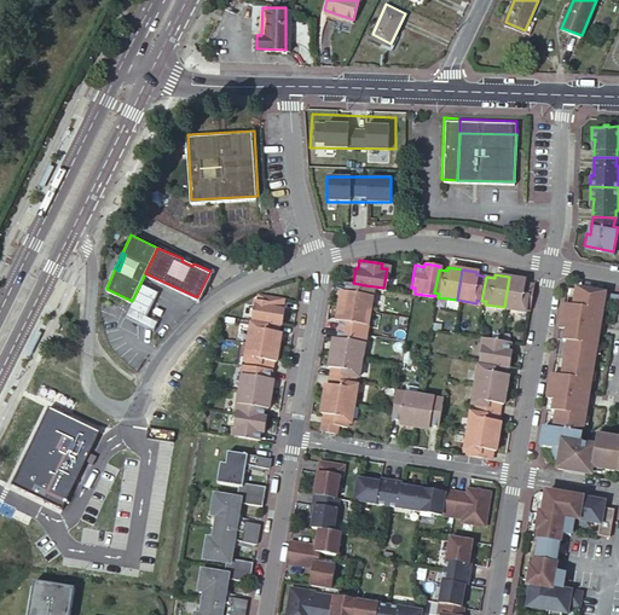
[(509,277),(504,307),(526,311),(527,308),(531,308),(534,284),(525,283),(525,279),(509,277)]
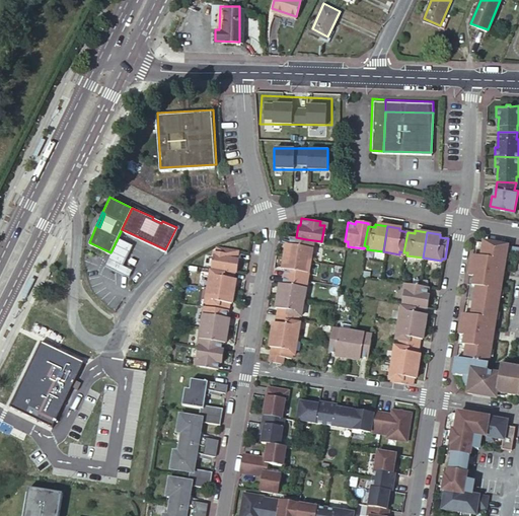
[(282,255),(308,260),(310,243),(306,242),(306,239),(296,237),(288,236),(287,243),(284,243),(282,255)]
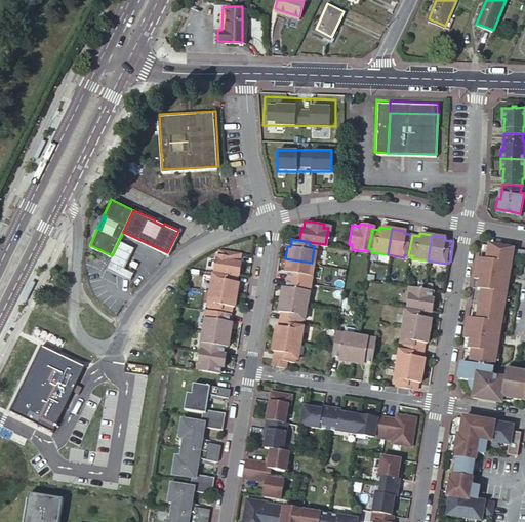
[(505,376),(493,374),(494,367),(495,367),(498,344),(495,343),(496,334),(500,335),(509,283),(505,282),(506,275),(510,275),(513,254),(514,247),(486,242),(483,257),(479,256),(475,277),(478,278),(476,286),(479,287),(474,317),(469,316),(466,336),(469,337),(468,346),(471,347),(469,361),(461,360),(458,376),(466,377),(466,380),(466,383),(467,386),(468,387),(470,390),(474,392),(474,397),(502,402),(503,397),(500,397),(505,376)]
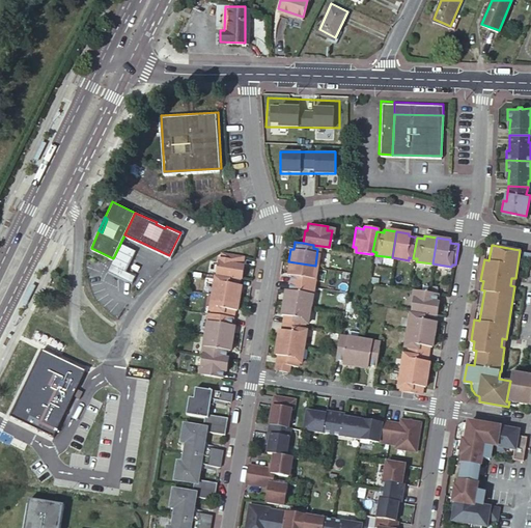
[(530,251),(520,250),(519,257),(530,259),(530,252),(530,251)]
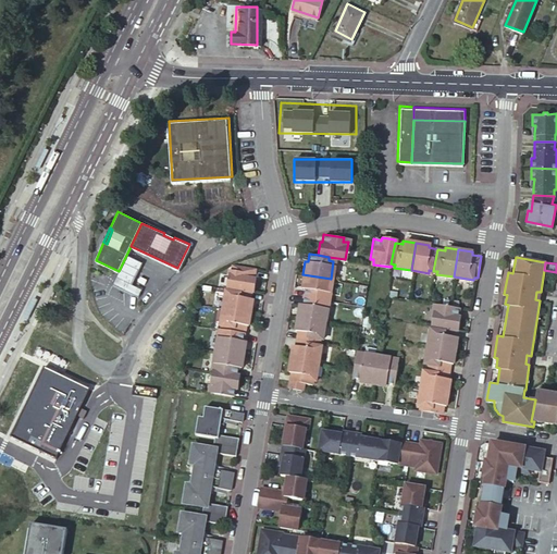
[(252,291),(255,291),(257,278),(255,278),(256,270),(233,267),(233,270),(230,270),(227,286),(231,287),(252,291)]
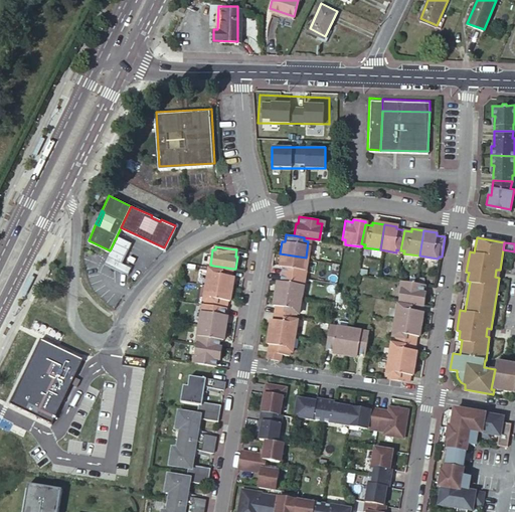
[(306,258),(280,253),(278,266),(281,266),(280,273),(298,277),(298,273),(303,273),(306,258)]
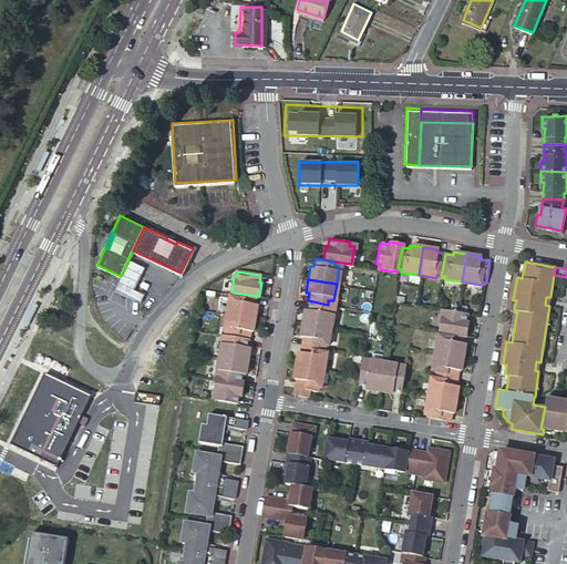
[(228,313),(257,317),(259,304),(256,304),(257,296),(235,293),(234,296),(230,296),(228,313)]
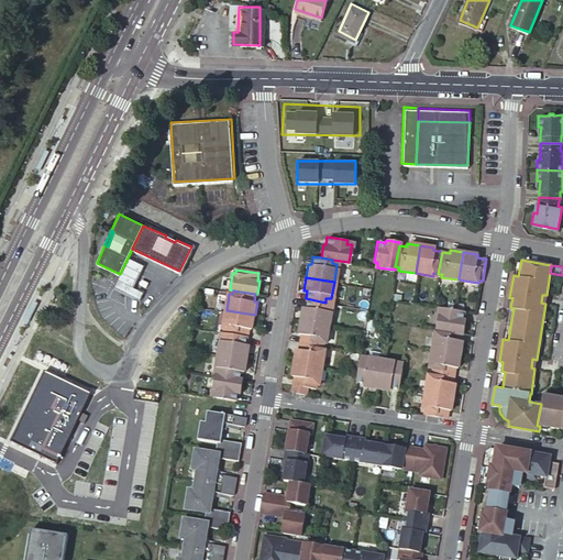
[(301,306),(299,319),(327,325),(328,325),(330,307),(324,306),(326,303),(306,298),(305,307),(301,306)]
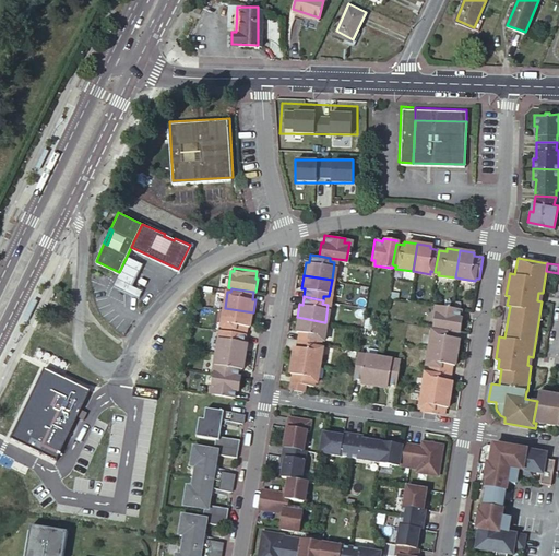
[(435,326),(456,330),(459,330),(461,317),(459,316),(460,308),(439,305),(439,309),(433,308),(431,326),(435,326)]
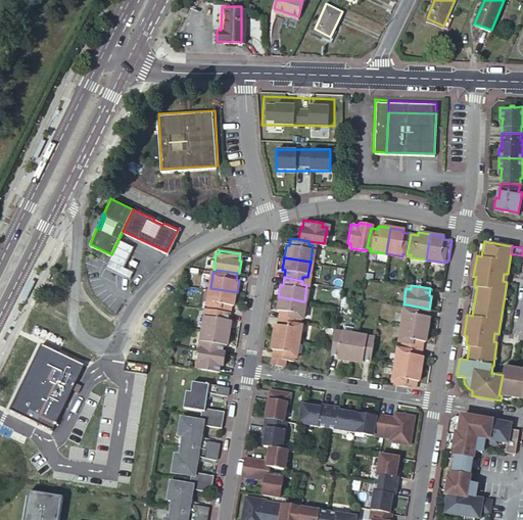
[(237,292),(210,288),(207,305),(211,305),(211,309),(231,312),(232,304),(235,304),(237,292)]
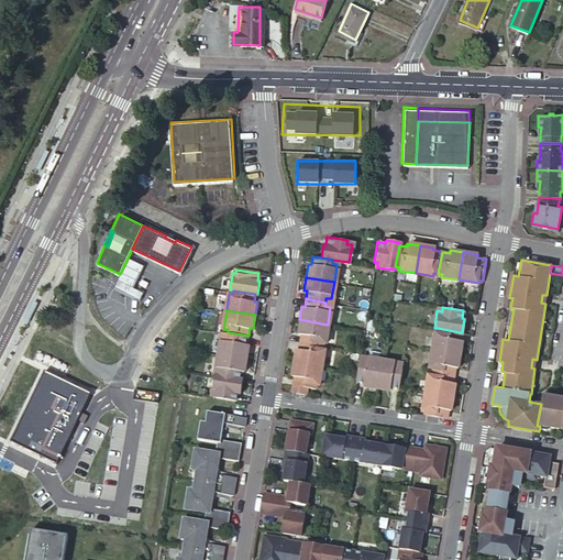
[(327,325),(299,319),(297,332),(300,333),(299,341),(318,344),(319,340),(324,341),(327,325)]
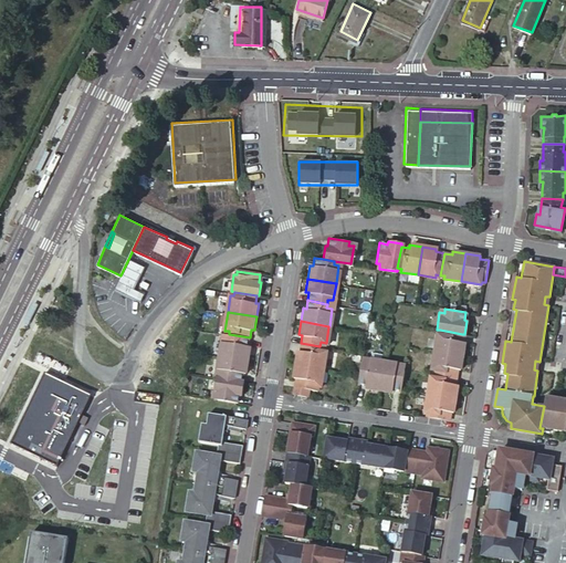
[(436,333),(433,351),(461,355),(463,343),(460,342),(462,334),(440,330),(439,334),(436,333)]
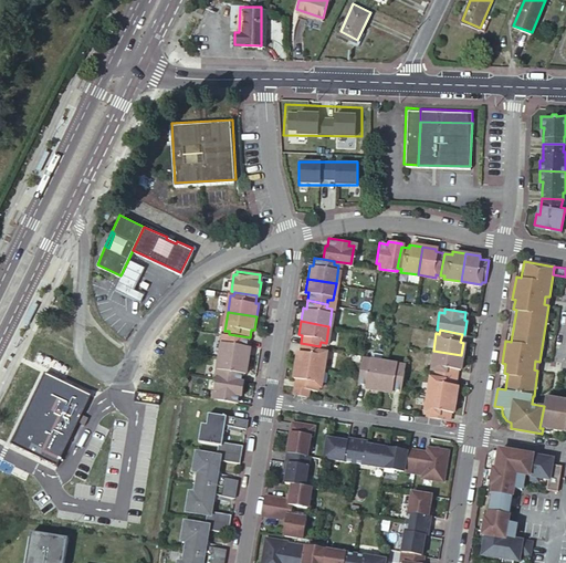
[(221,354),(249,360),(251,346),(248,345),(250,337),(229,334),(228,337),(223,337),(221,354)]
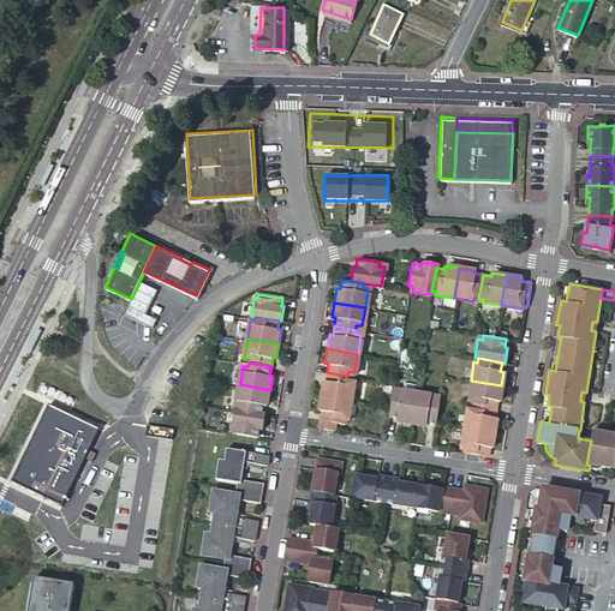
[(320,395),(350,400),(352,381),(347,381),(347,376),(327,372),(324,382),(322,381),(320,395)]
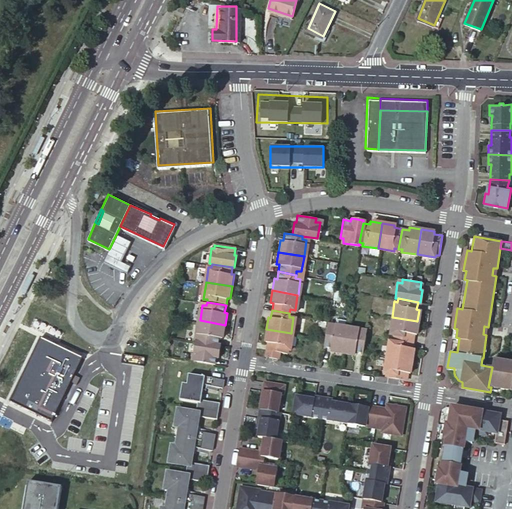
[(417,321),(392,317),(389,332),(392,333),(391,336),(411,340),(412,333),(415,333),(417,321)]
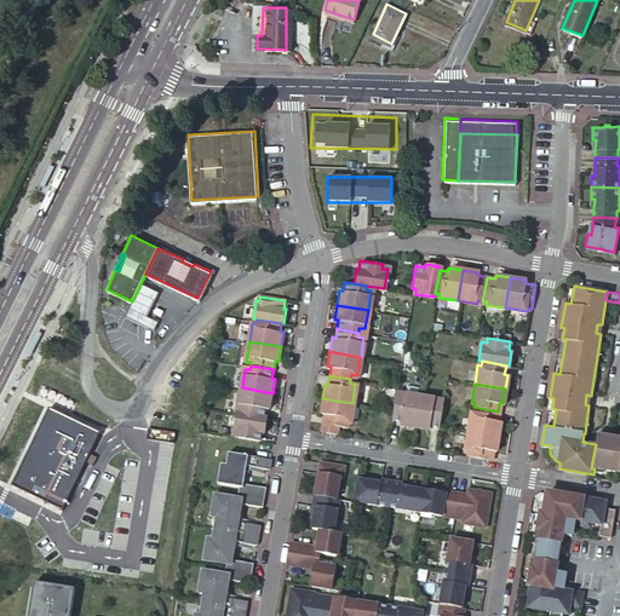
[(273,393),(242,387),(239,407),(245,408),(244,412),(265,416),(268,407),(270,408),(273,393)]
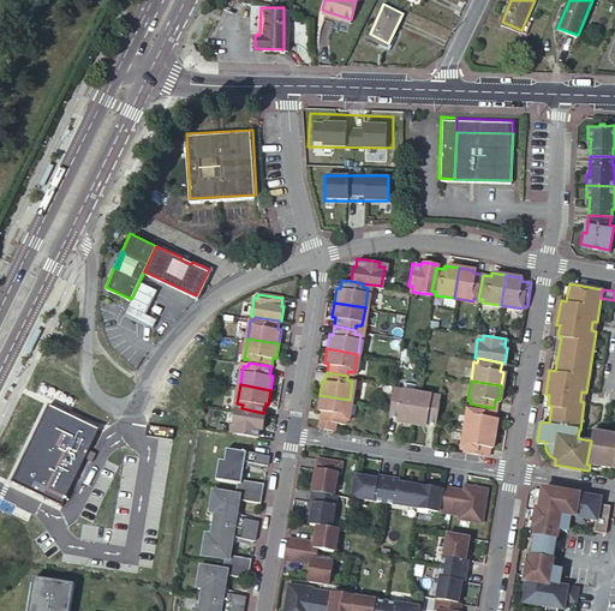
[(408,421),(415,391),(395,388),(394,393),(389,393),(386,414),(395,415),(394,419),(408,421)]
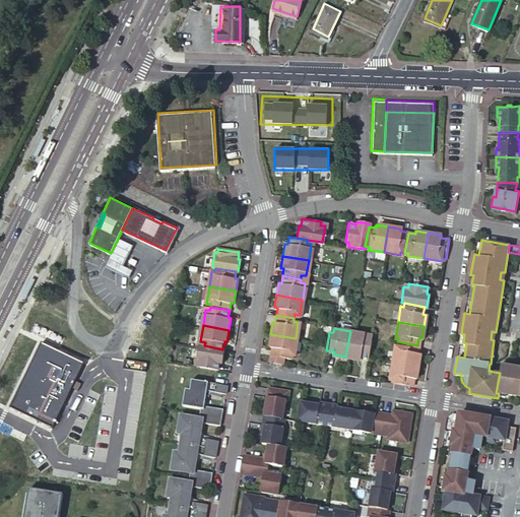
[(350,331),(345,357),(358,359),(359,356),(366,358),(369,339),(366,338),(366,333),(350,331)]
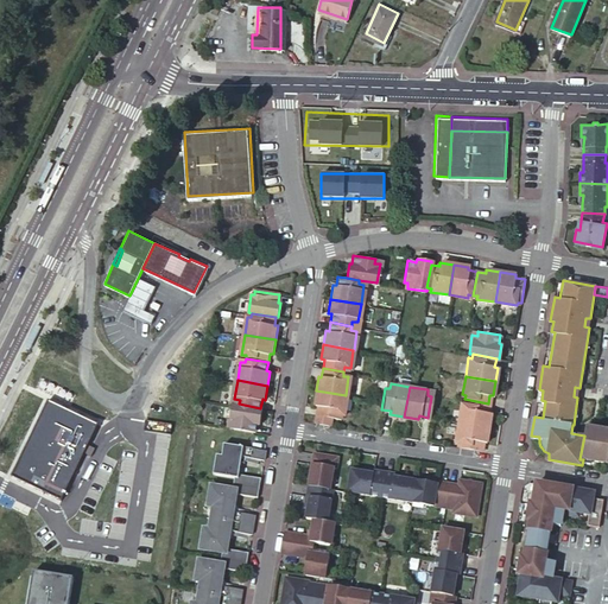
[(346,395),(316,390),(314,405),(316,405),(315,414),(336,418),(337,413),(342,414),(346,395)]
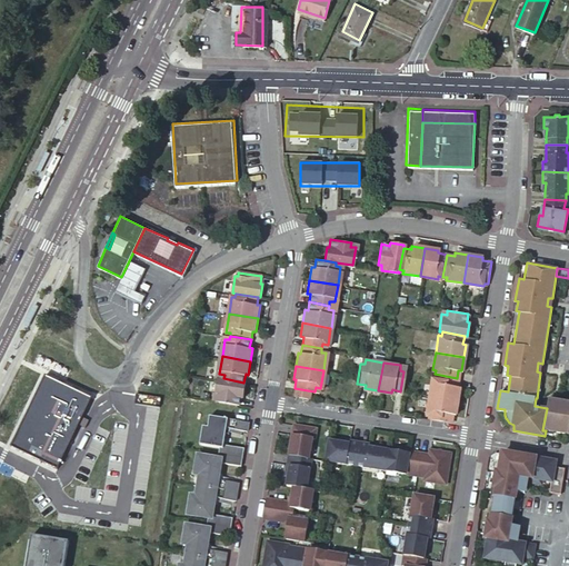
[(428,395),(456,400),(458,387),(456,386),(457,378),(435,374),(433,378),(431,378),(428,395)]
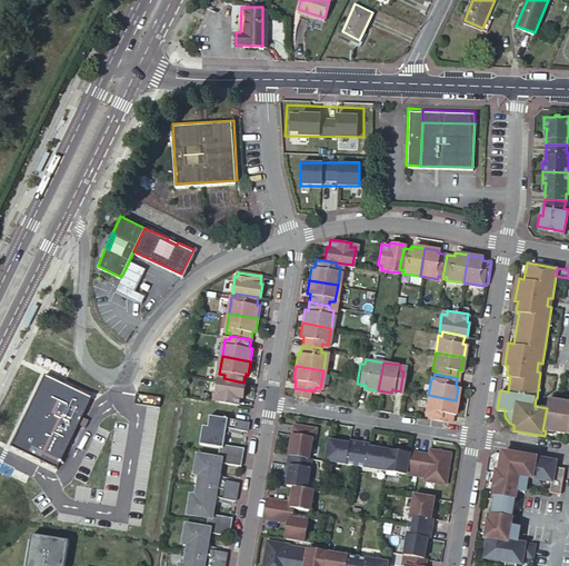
[(223,378),(219,377),(216,396),(220,396),(220,400),(240,404),(241,396),(245,396),(247,383),(243,383),(223,378)]
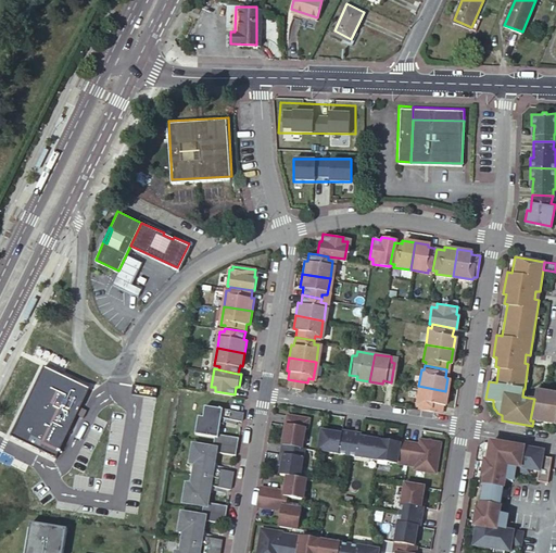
[(445,391),(418,386),(415,403),(418,403),(417,407),(440,411),(441,403),(443,403),(445,391)]
